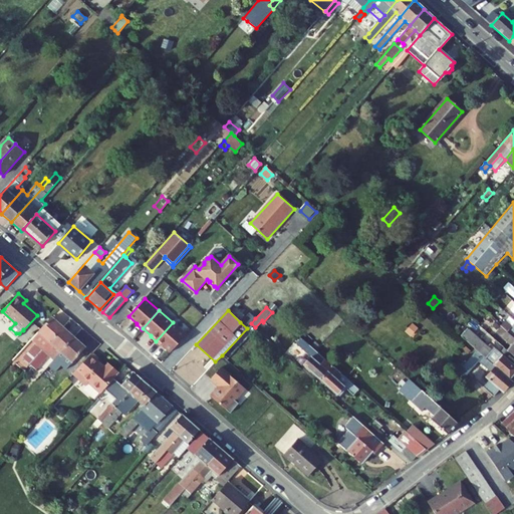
[(240,322),(247,328),(251,323),(255,318),(249,312),(240,322)]
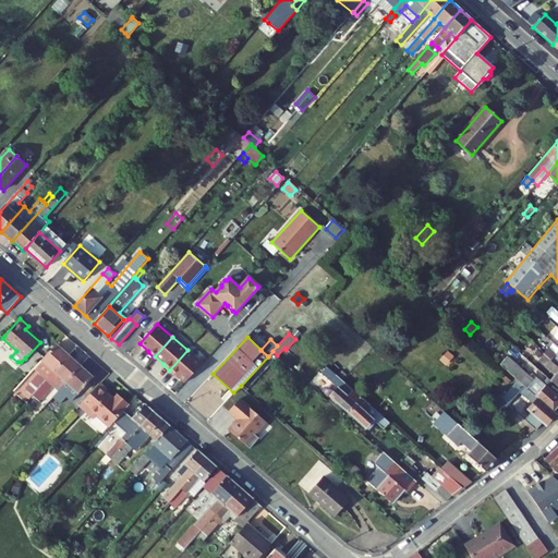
[(542,342),(536,348),(544,354),(557,366),(557,352),(556,355),(548,348),(548,349),(542,342)]
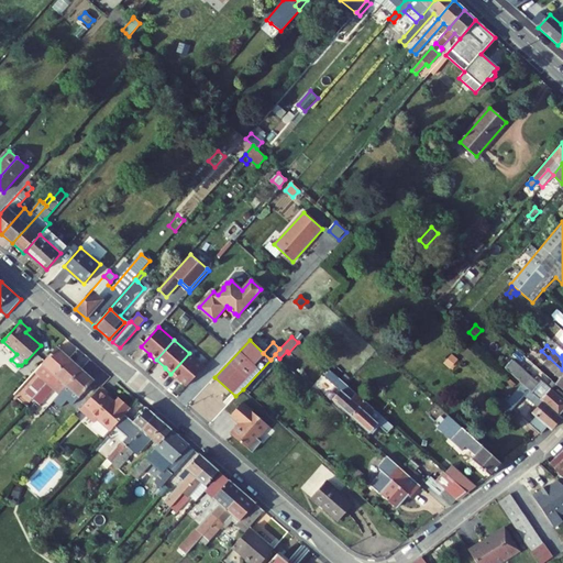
[(33,399),(69,359),(56,348),(35,371),(42,375),(26,393),(33,399)]
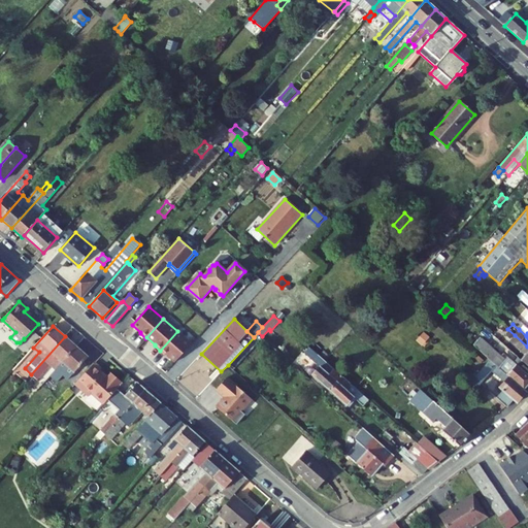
[(177,331),(160,351),(166,356),(167,355),(175,362),(192,344),(177,331)]
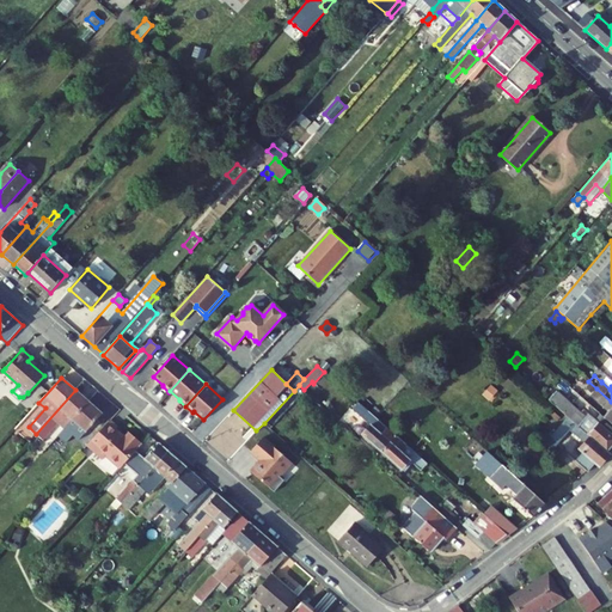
[(483,395),(489,399),(496,390),(491,385),(483,395)]
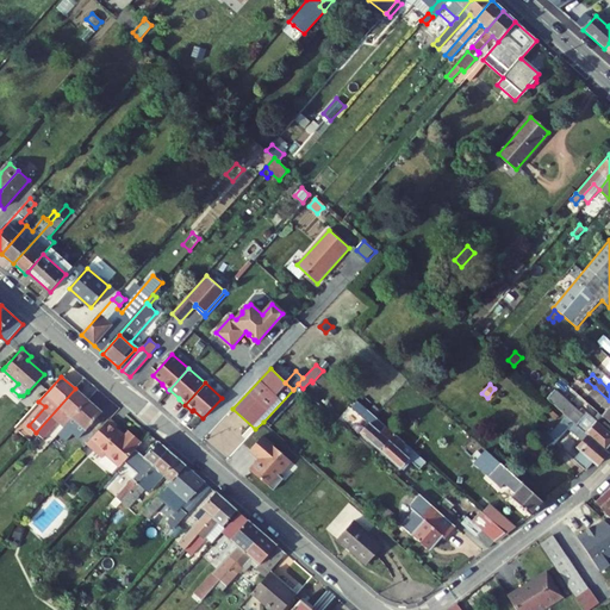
[(609,400),(595,387),(589,394),(607,410),(602,416),(609,423),(609,400)]
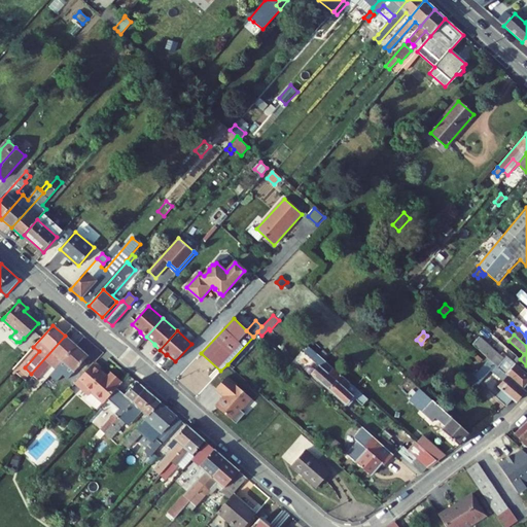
[(56,369),(76,347),(65,336),(31,374),(37,380),(50,364),(56,369)]
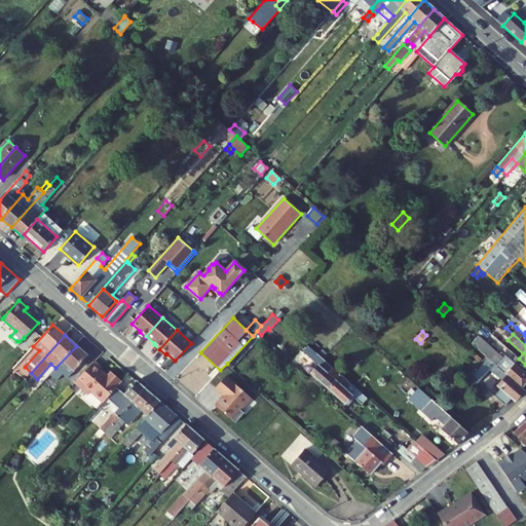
[(488,359),(522,388),(525,383),(525,365),(519,359),(516,355),(512,361),(506,355),(504,359),(499,354),(479,336),(472,344),(488,359)]
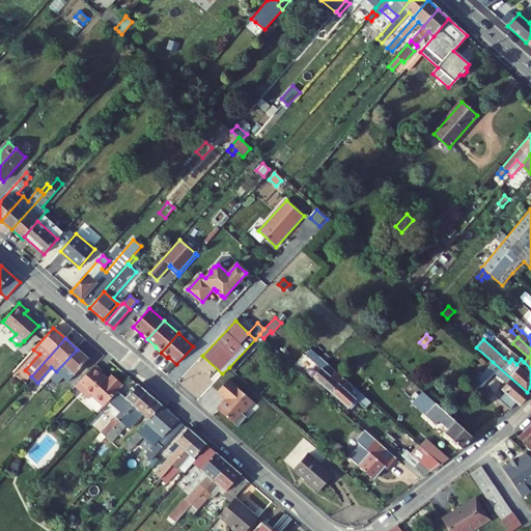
[(326,362),(330,357),(317,345),(313,351),(326,362)]
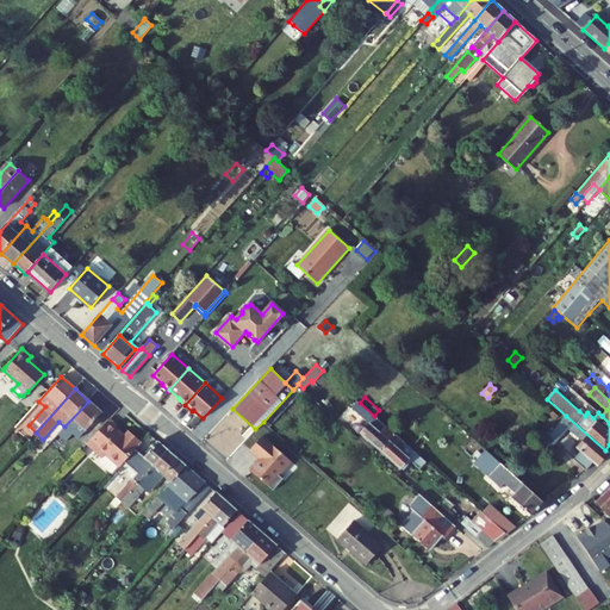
[(87,430),(101,414),(88,402),(64,427),(49,444),(55,448),(73,429),(79,423),(85,428),(87,430)]
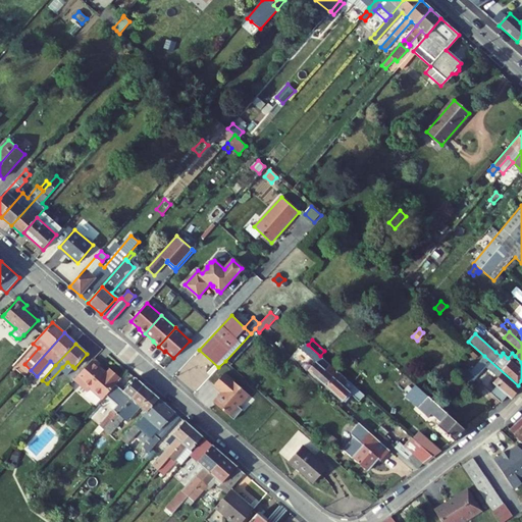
[(325,385),(337,371),(320,356),(308,345),(306,344),(301,349),(316,362),(309,371),(325,385)]
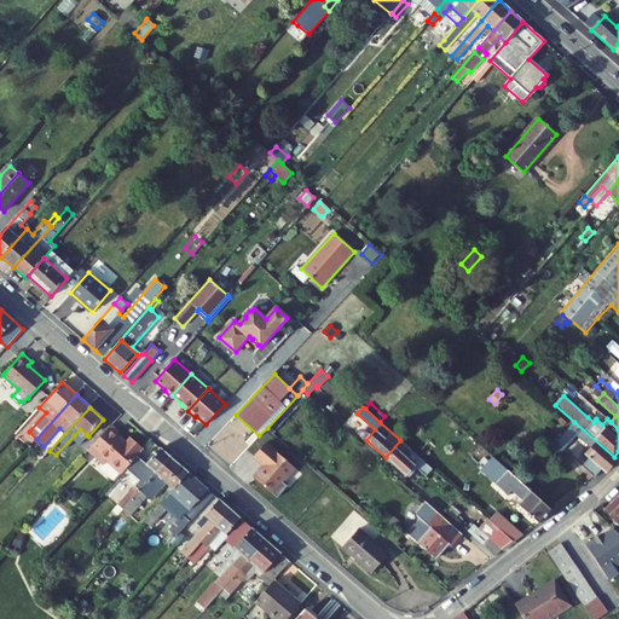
[(563,427),(567,423),(560,416),(556,421),(563,427)]
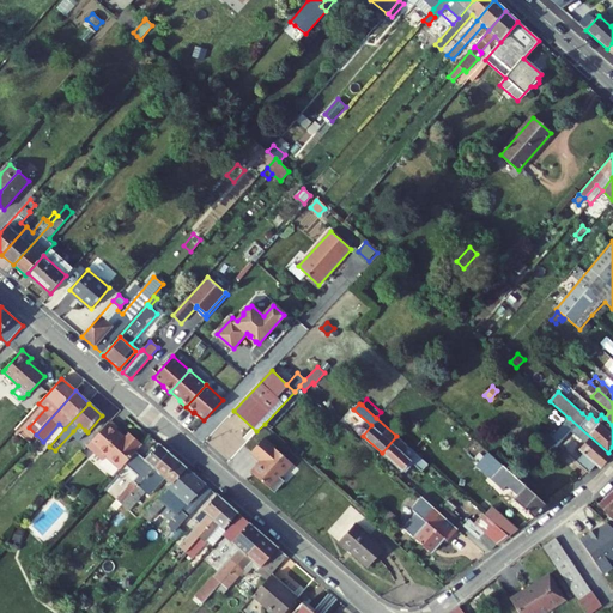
[(584,454),(577,462),(588,472),(595,465),(600,468),(611,455),(608,453),(569,418),(551,438),(558,444),(571,430),(586,443),(580,450),(584,454)]
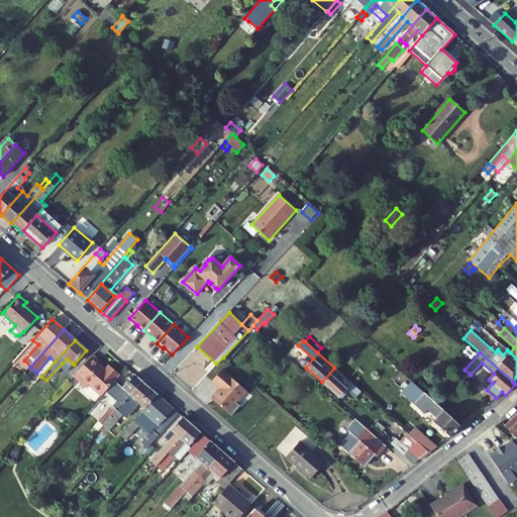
[(120,375),(109,366),(109,365),(105,370),(103,368),(99,368),(102,366),(98,363),(99,360),(93,355),(74,376),(87,388),(90,385),(102,396),(120,375)]
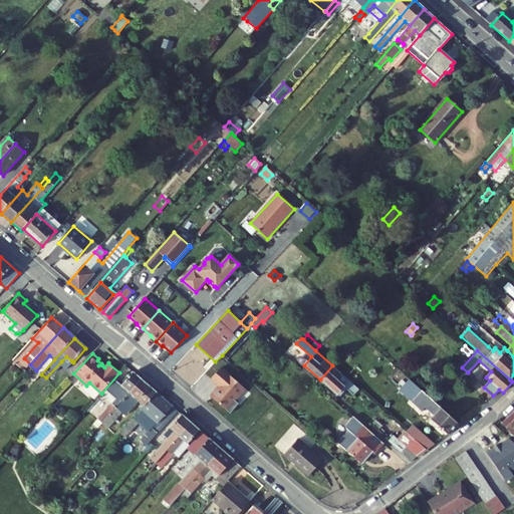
[(66,356),(61,361),(66,366),(71,360),(66,356)]
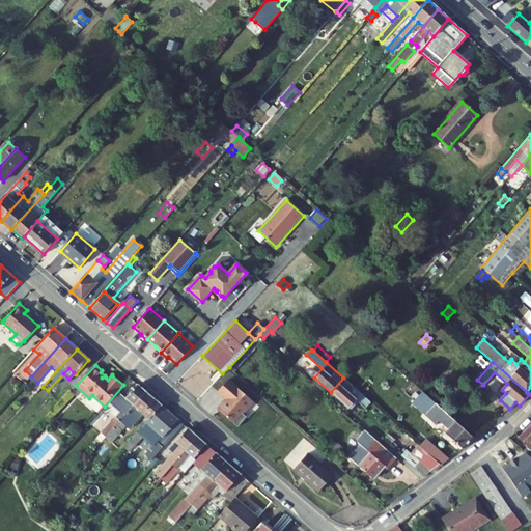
[(483,385),(477,380),(473,375),(468,381),(478,391),(483,385)]
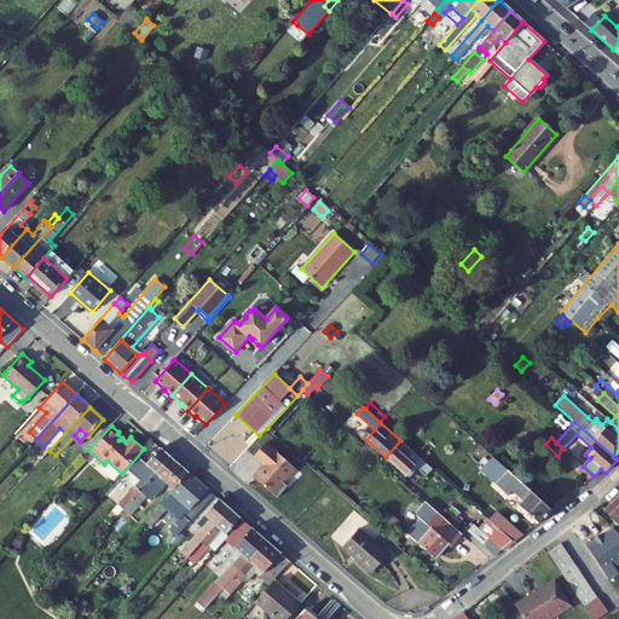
[(406,474),(421,458),(400,440),(386,457),(406,475),(406,474)]
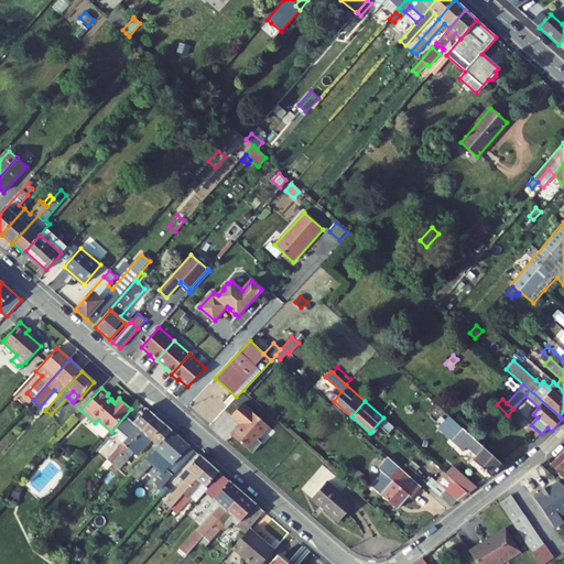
[(234,413),(260,437),(269,426),(242,403),(234,413)]
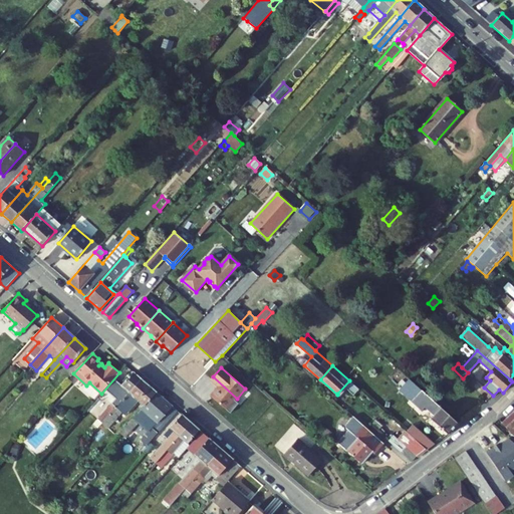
[(98,428),(102,423),(142,379),(134,371),(121,386),(124,389),(116,399),(109,406),(103,400),(91,413),(97,419),(93,424),(98,428)]
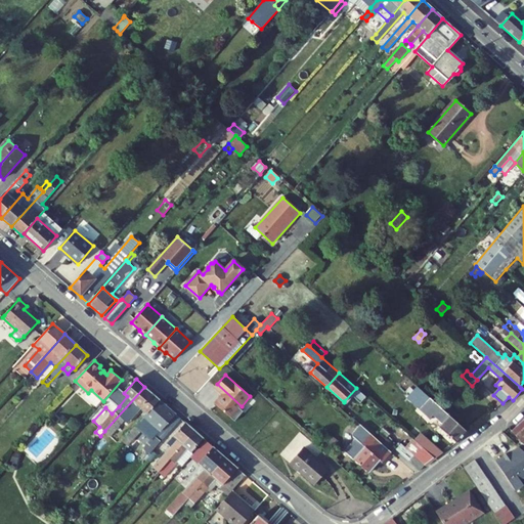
[(217,384),(215,387),(225,395),(222,398),(221,397),(215,404),(234,422),(244,411),(239,408),(242,406),(217,384)]
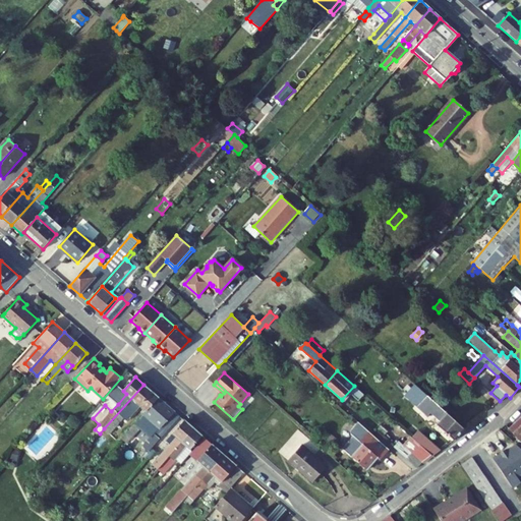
[(127,421),(140,406),(147,411),(159,398),(143,385),(104,428),(110,435),(123,419),(125,420),(126,420),(127,421)]
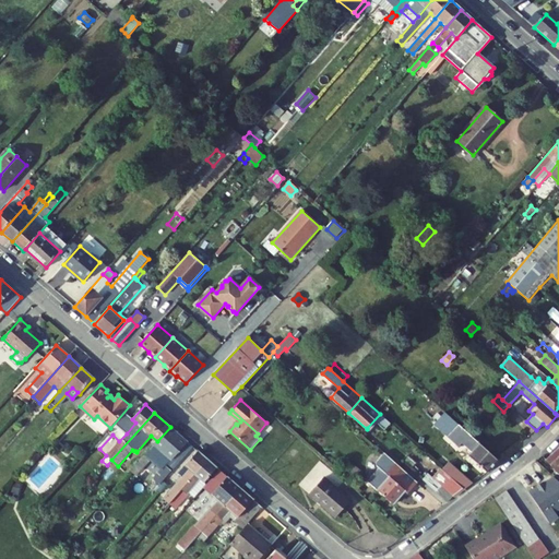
[(468,455),(484,472),(487,472),(498,460),(444,413),(438,420),(449,429),(444,433),(448,436),(459,447),(463,442),(473,451),(468,455)]
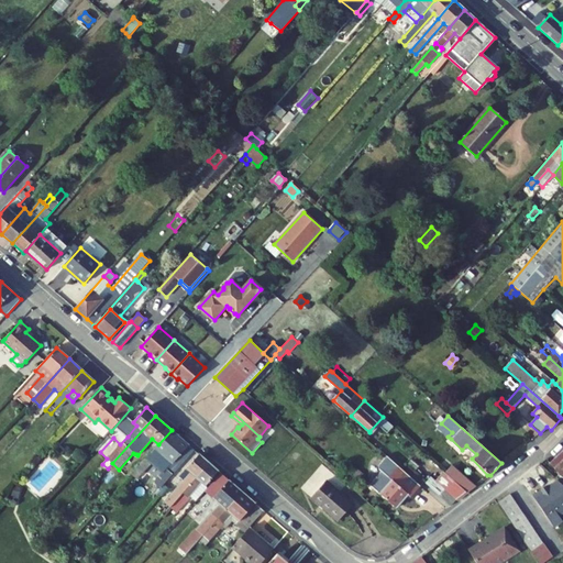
[(394,427),(383,417),(370,431),(373,433),(379,426),(387,433),(394,427)]
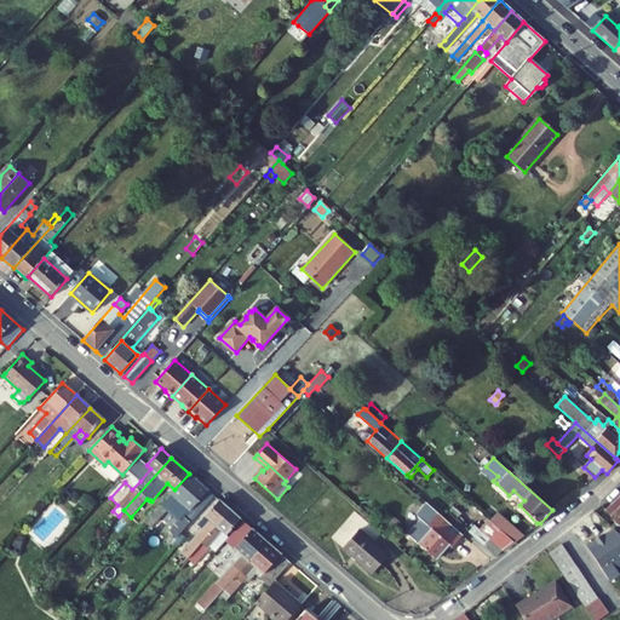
[(150,469),(147,465),(136,476),(141,481),(150,469)]
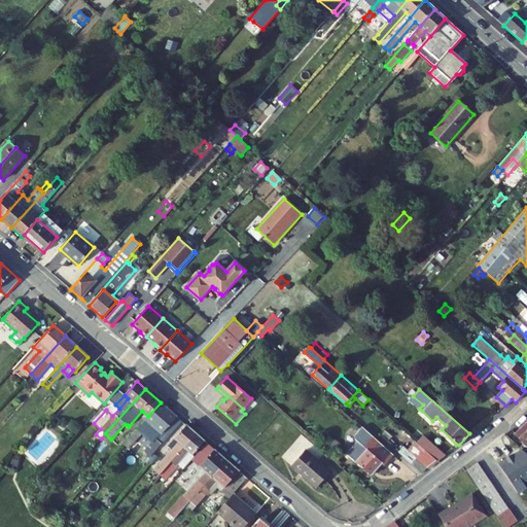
[(419,409),(423,405),(413,396),(410,399),(419,409)]
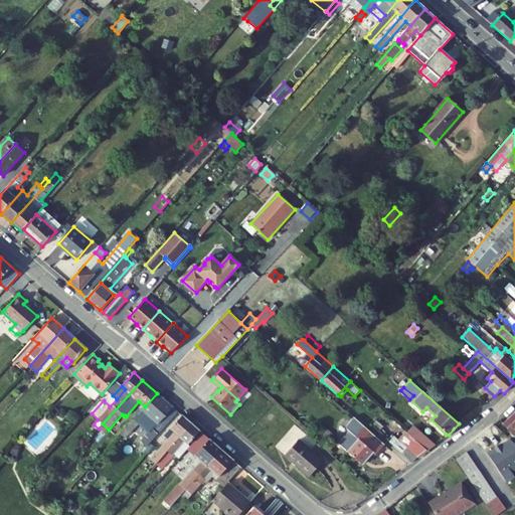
[(173,408),(173,407),(157,393),(145,406),(142,409),(158,424),(160,422),(173,408)]
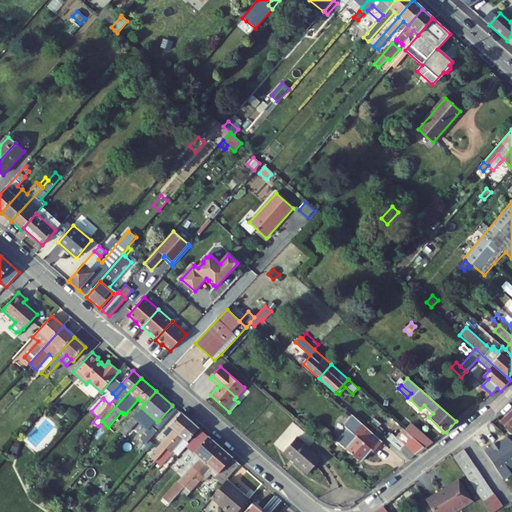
[(176,410),(172,406),(159,420),(164,424),(176,410)]
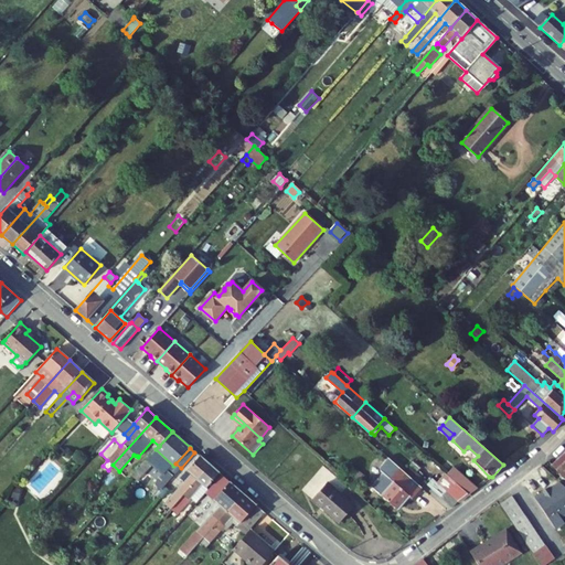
[(564,479),(564,451),(552,465),(564,480),(564,479)]
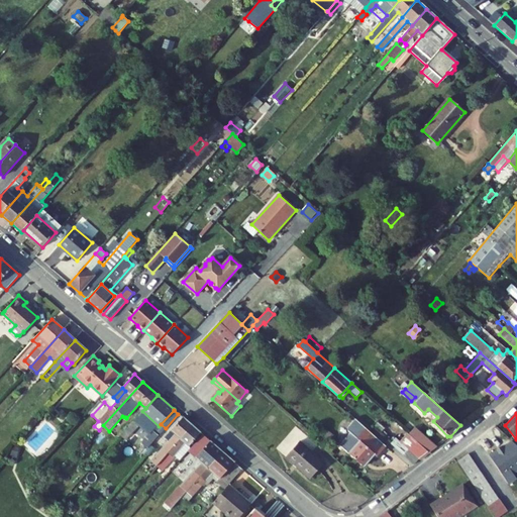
[(172,431),(175,433),(150,461),(157,467),(192,425),(183,417),(172,431)]
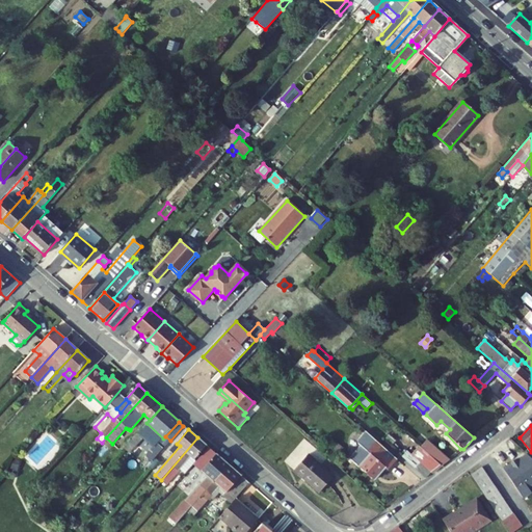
[(353,462),(374,480),(386,468),(388,470),(397,459),(366,431),(358,440),(358,444),(361,446),(347,461),(351,464),(353,462)]
